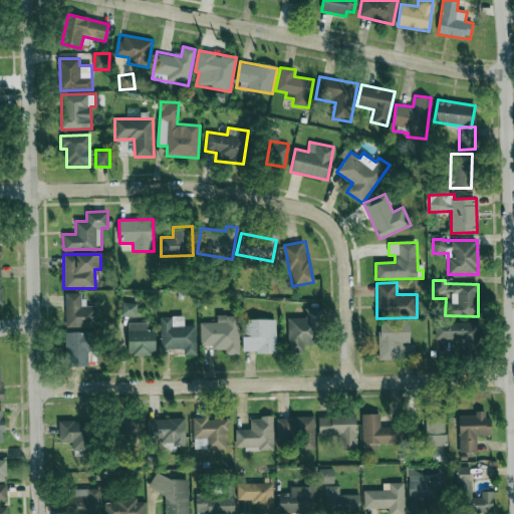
[(96,306),(83,306),(83,293),(65,293),(65,327),(96,326),(96,306)]
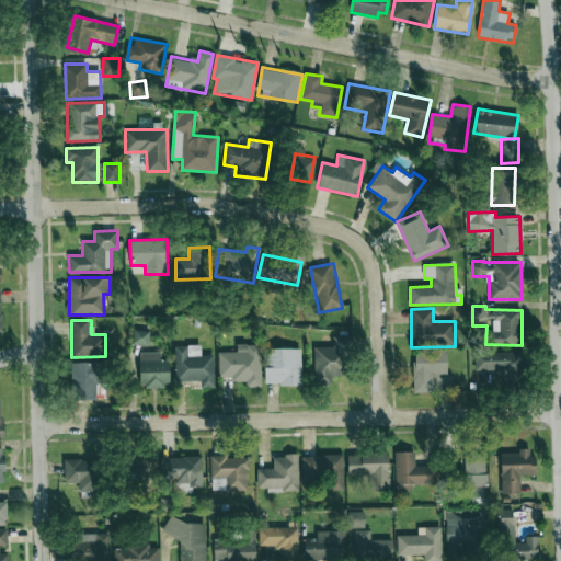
[(149,331),(134,330),(133,344),(148,345),(149,331)]
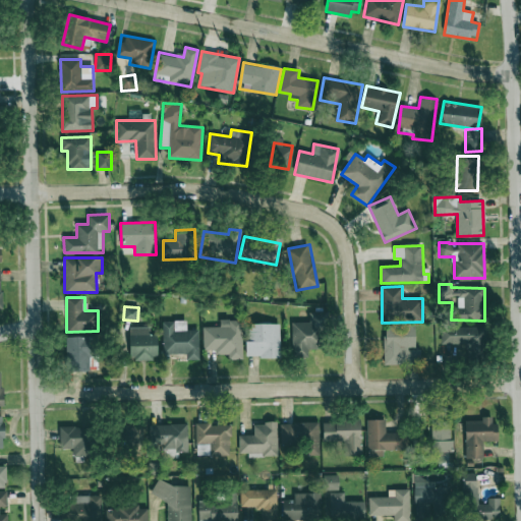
[(324,312),(309,312),(309,322),(291,323),(292,357),(308,357),(308,348),(324,348),(324,312)]
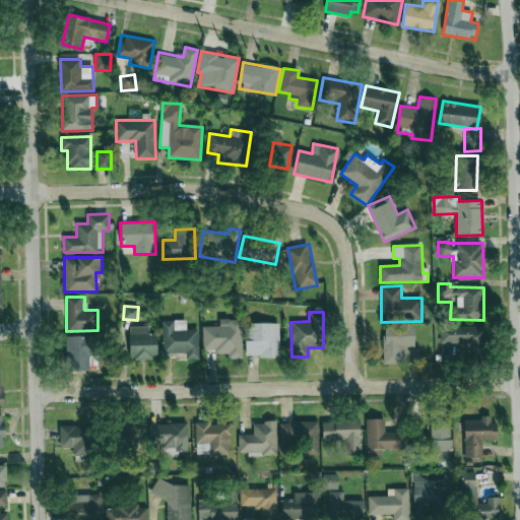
[(242,359),(242,319),(219,320),(219,326),(202,326),(203,349),(214,349),(214,353),(228,353),(228,359),(242,359)]
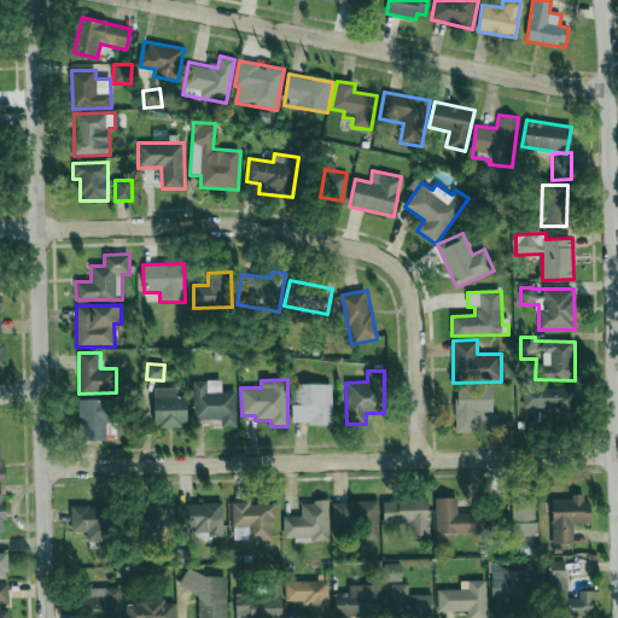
[(192,382),(193,420),(221,420),(221,427),(235,427),(235,390),(221,390),(221,380),(192,382)]
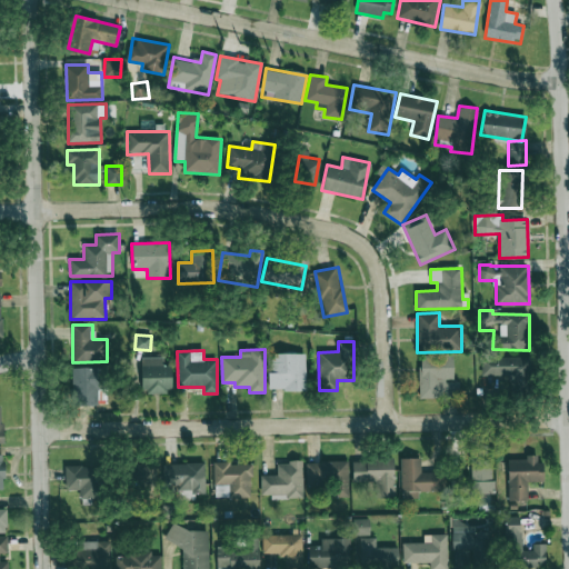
[(305,353),(268,353),(269,390),(306,390),(305,353)]
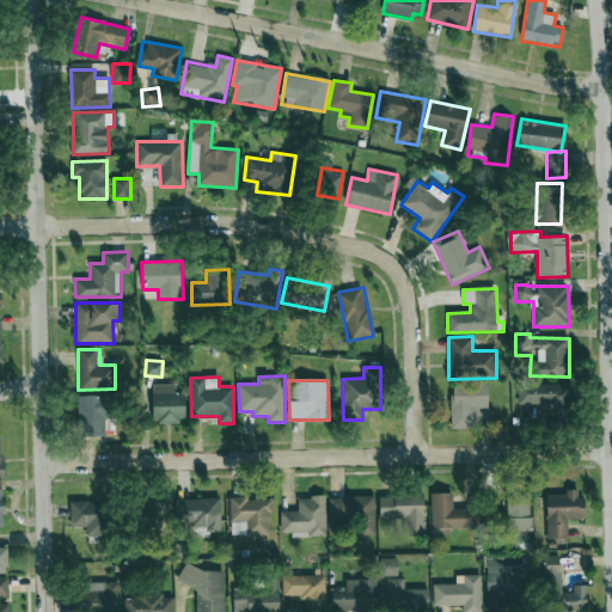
[(494,410),(488,410),(487,381),(450,383),(451,429),(494,427),(494,410)]
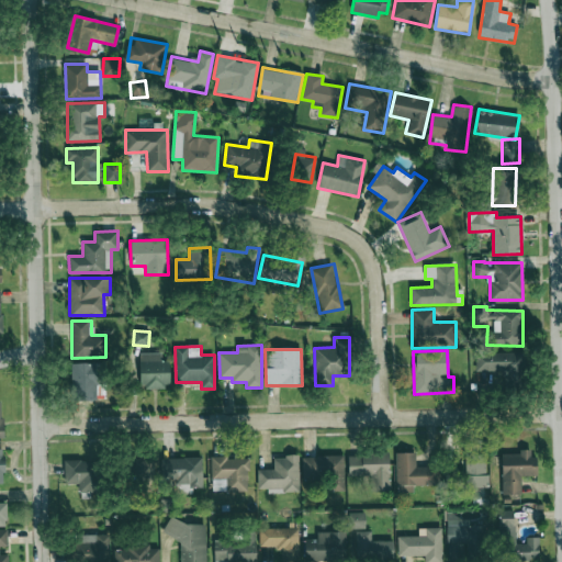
[(525,351),(475,352),(475,371),(502,371),(502,388),(525,388),(525,351)]
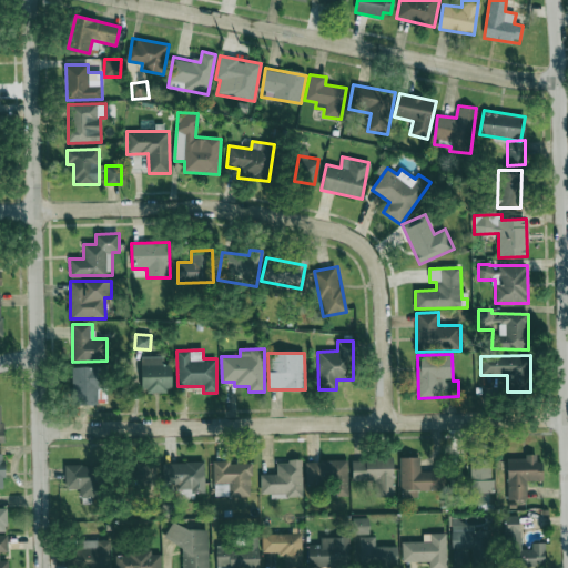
[(163,356),(141,356),(142,393),(171,392),(171,365),(163,365),(163,356)]
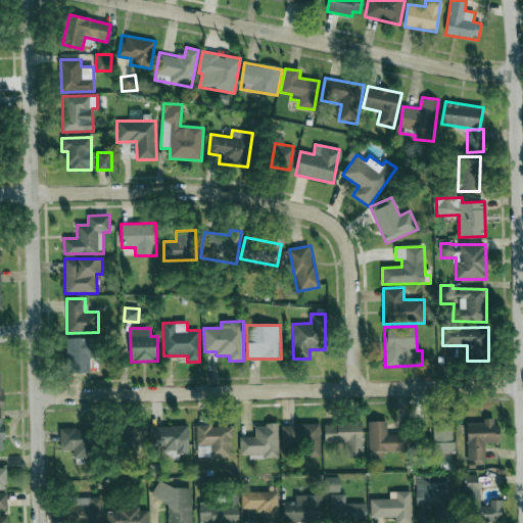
[(90,359),(96,359),(96,338),(66,337),(65,373),(90,373),(90,359)]
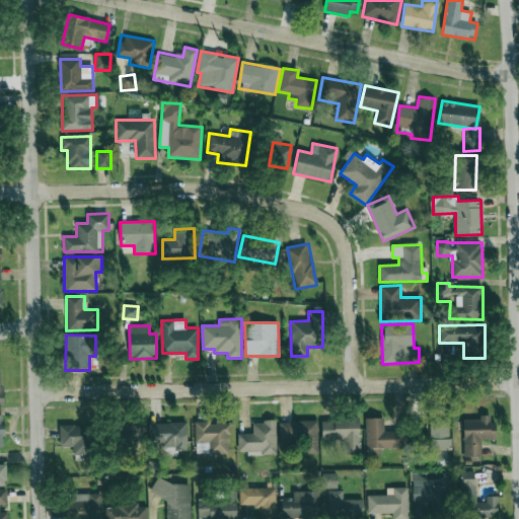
[(463,456),(480,456),(480,440),(494,439),(494,415),(479,416),(479,419),(463,419),(463,456)]
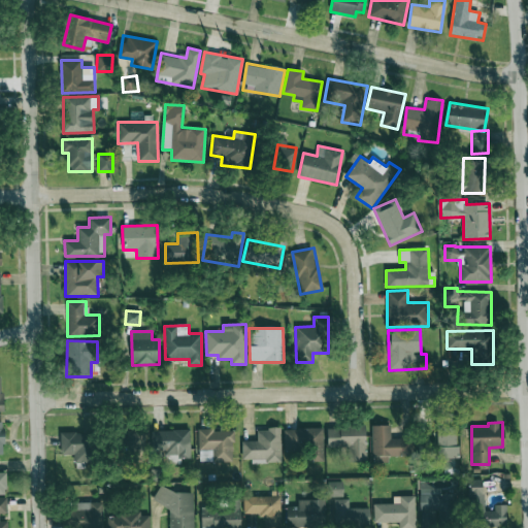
[(457,423),(434,424),(435,459),(458,458),(457,423)]
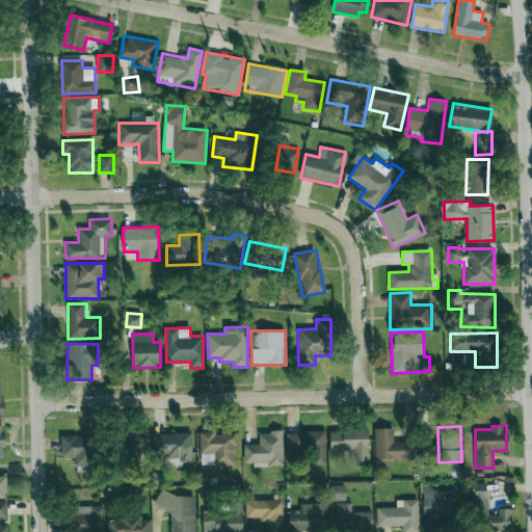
[(374,428),(375,459),(390,459),(416,459),(416,442),(394,442),(394,428),(374,428)]
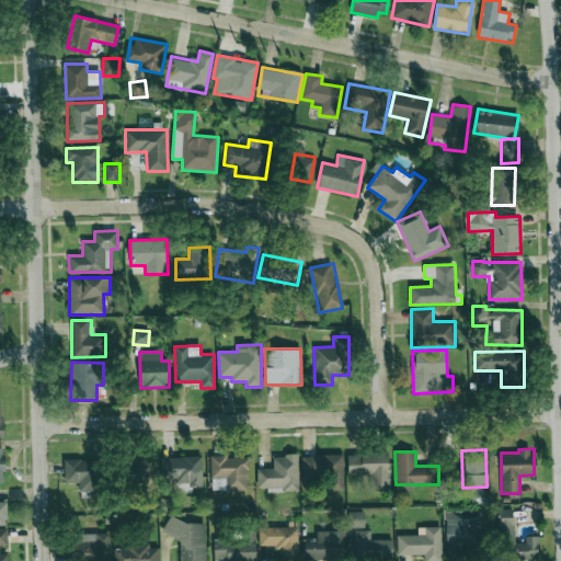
[(388,453),(348,453),(348,476),(370,476),(370,491),(388,491),(388,453)]
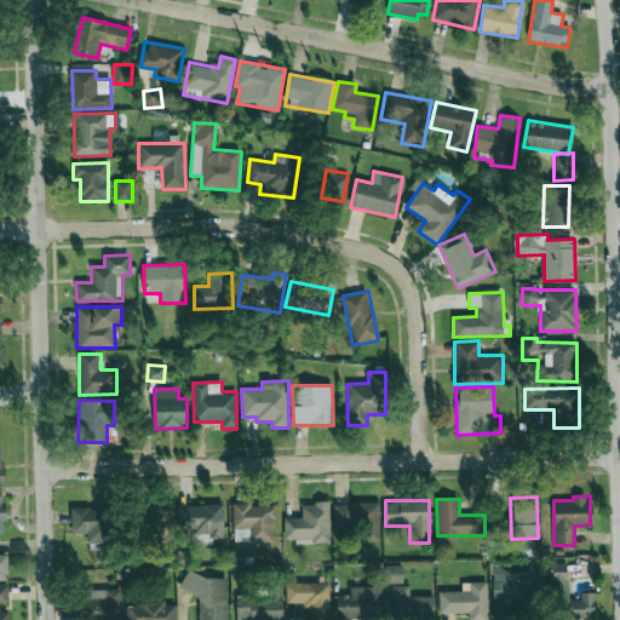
[(379,501),(333,504),(334,529),(363,529),(365,543),(380,543),(379,501)]
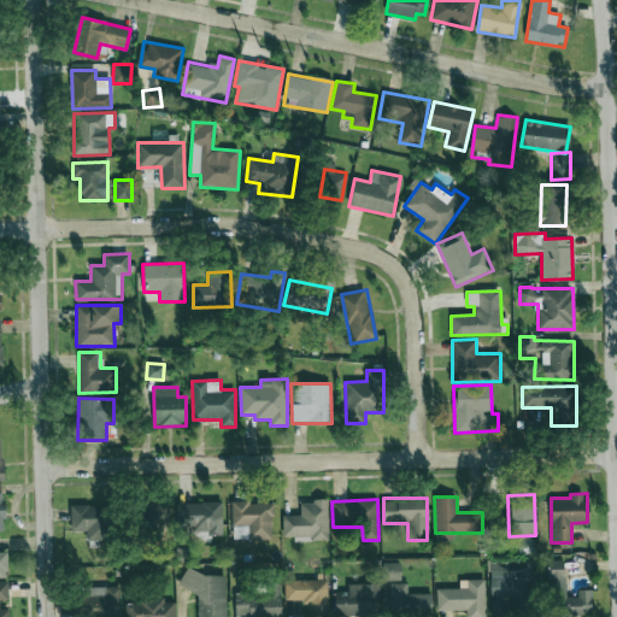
[(328,500),(300,501),(300,515),(282,516),(283,536),(293,536),(293,540),(329,540),(328,500)]
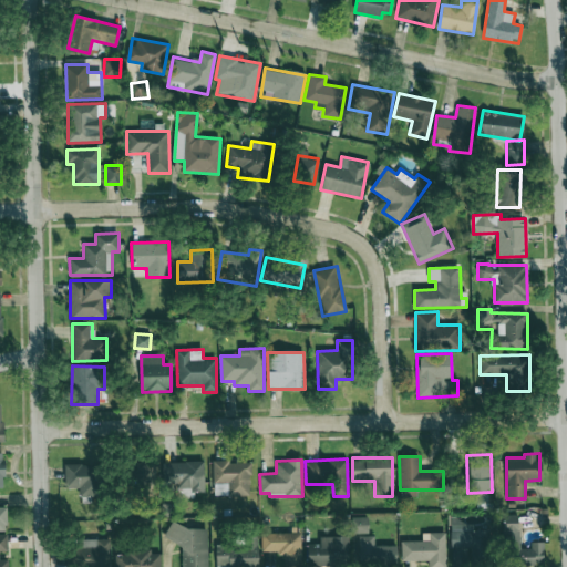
[(204,461),(164,462),(165,487),(182,487),(182,497),(194,497),(194,493),(205,492),(204,461)]
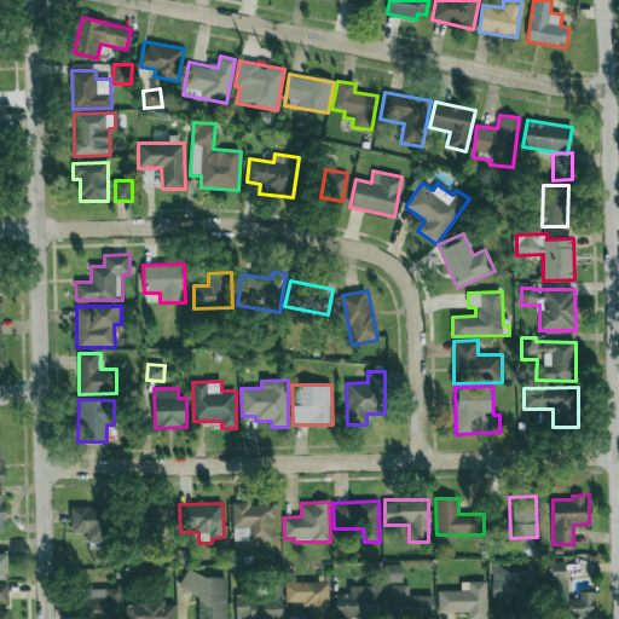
[(249,542),(273,542),(273,503),(231,504),(231,527),(249,527),(249,542)]
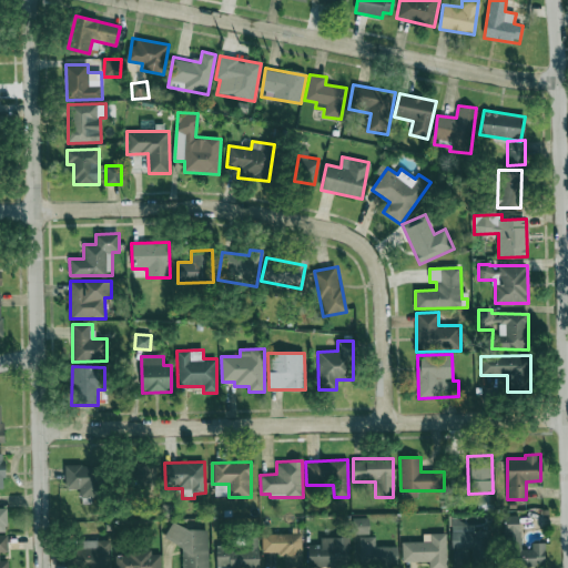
[(130,486),(155,485),(155,463),(129,464),(130,486)]
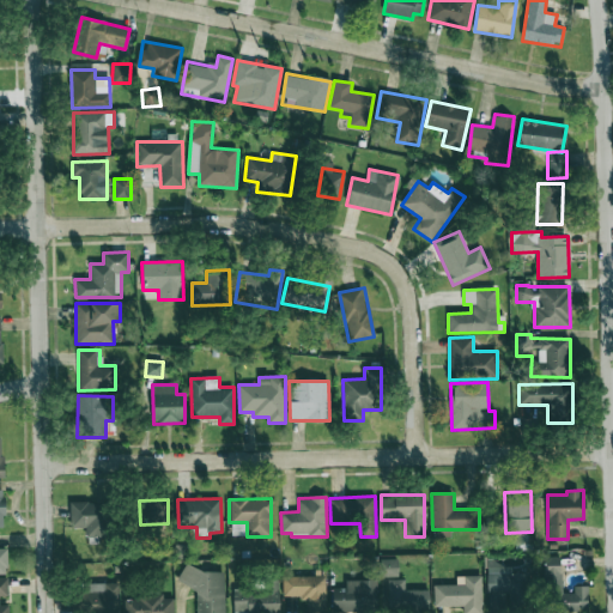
[(105,502),(70,502),(70,528),(85,528),(85,538),(107,538),(105,502)]
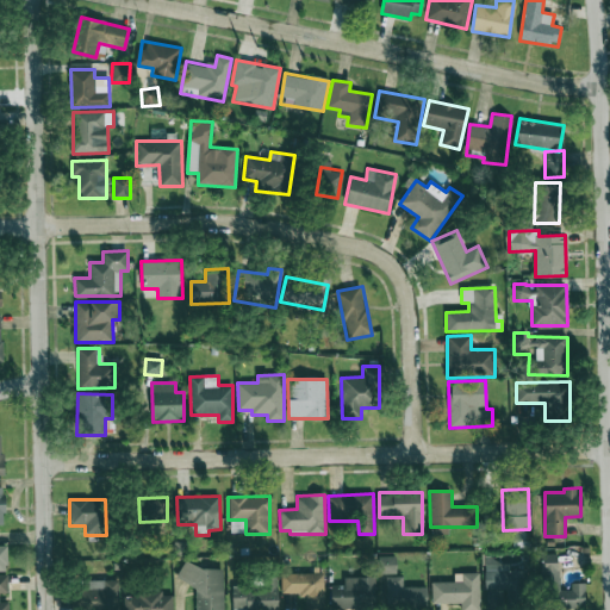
[(585,607),(585,584),(571,583),(571,590),(558,590),(559,554),(541,554),(541,585),(554,586),(554,605),(585,607)]
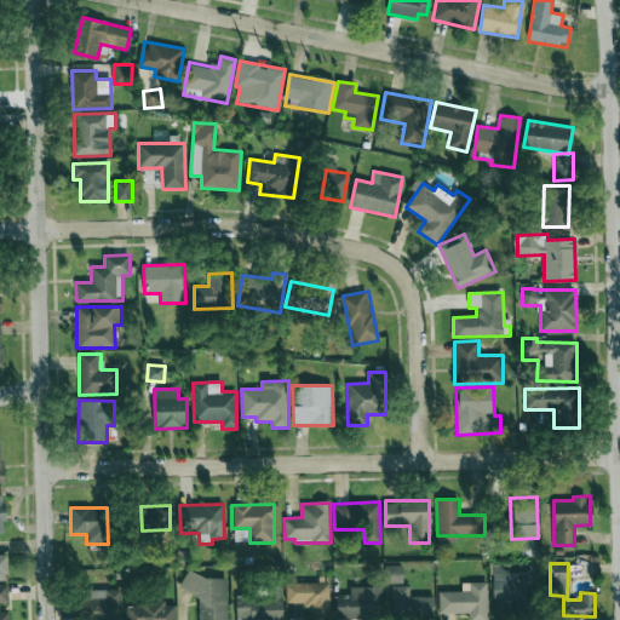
[(403,583),(402,564),(383,566),(384,584),(403,583)]
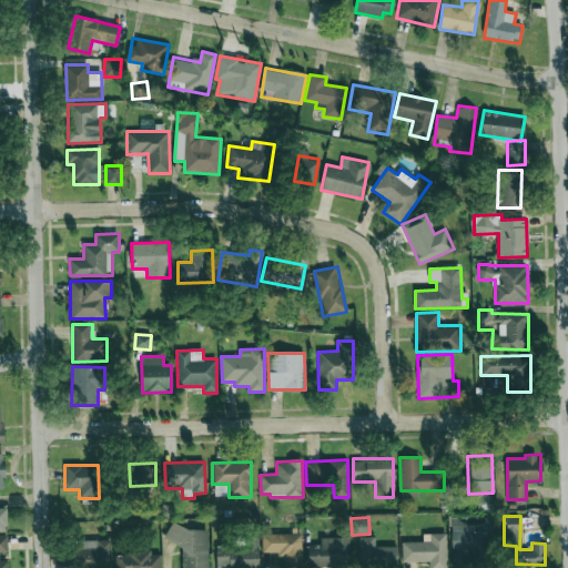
[(489,531),(474,530),(474,521),(452,521),(450,548),(476,548),(476,559),(488,559),(489,531)]
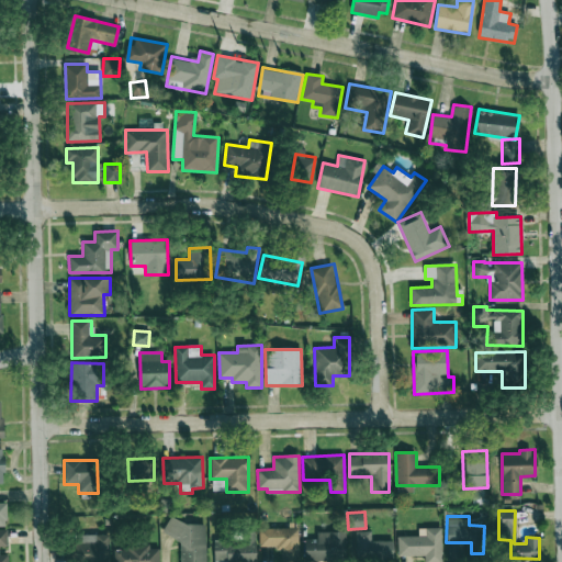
[(205,561),(205,523),(166,523),(166,537),(179,537),(179,561),(205,561)]
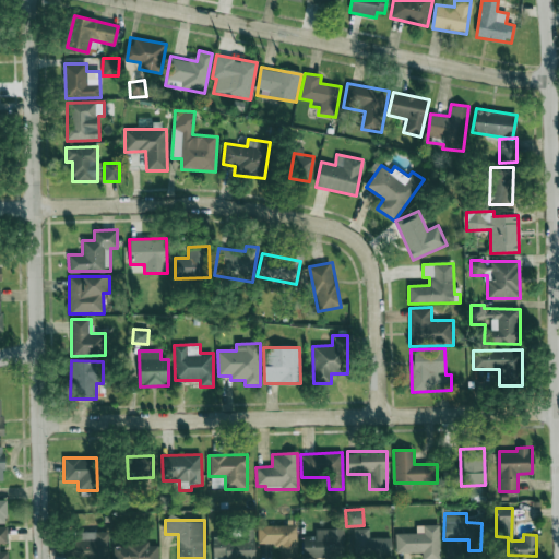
[(296,558),(296,525),(257,525),(258,545),(280,545),(280,558),(296,558)]
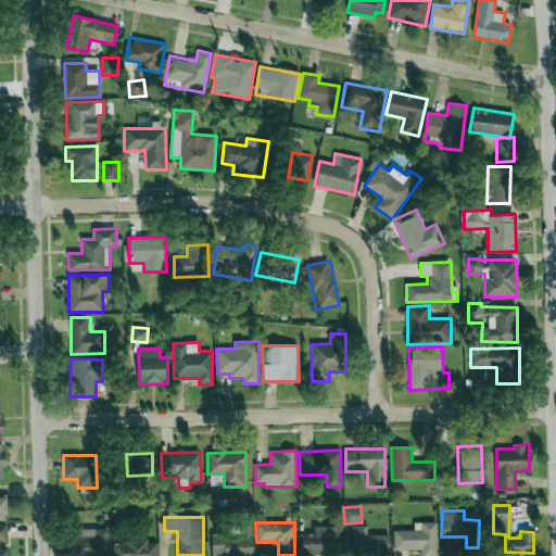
[(419,550),(419,555),(437,555),(437,522),(414,522),(414,530),(393,531),(393,551),(419,550)]
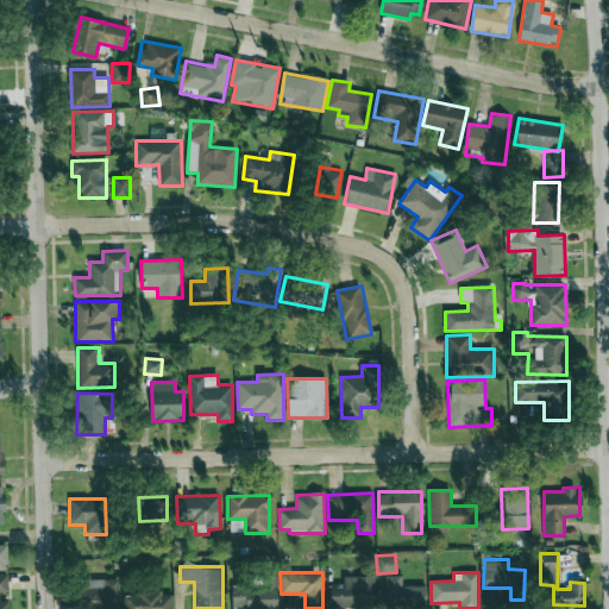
[(402,586),(402,575),(384,576),(384,606),(427,604),(426,585),(402,586)]
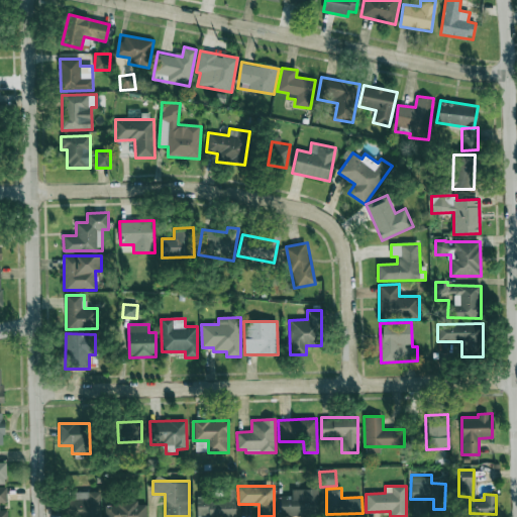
[(318,490),(292,489),(291,496),(281,496),(281,515),(317,515),(318,490)]
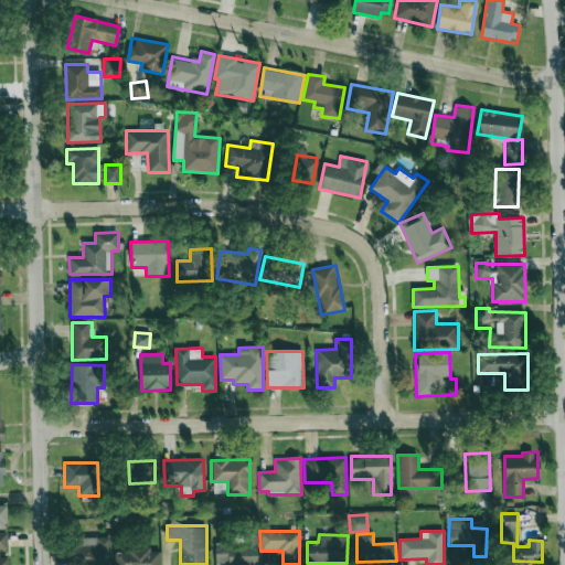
[(257,564),(257,539),(215,540),(215,564),(235,564),(257,564)]
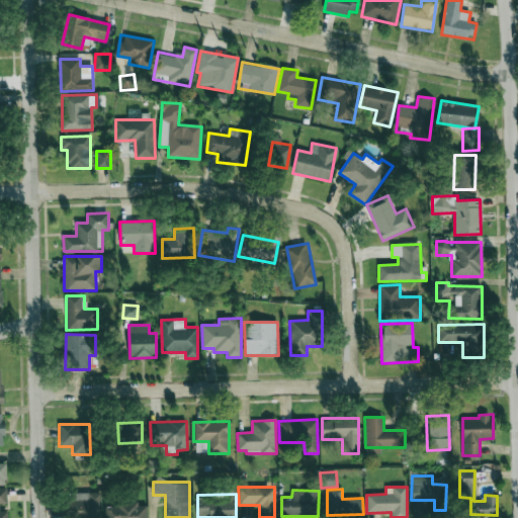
[(426,517),(427,501),(413,501),(412,517),(426,517)]
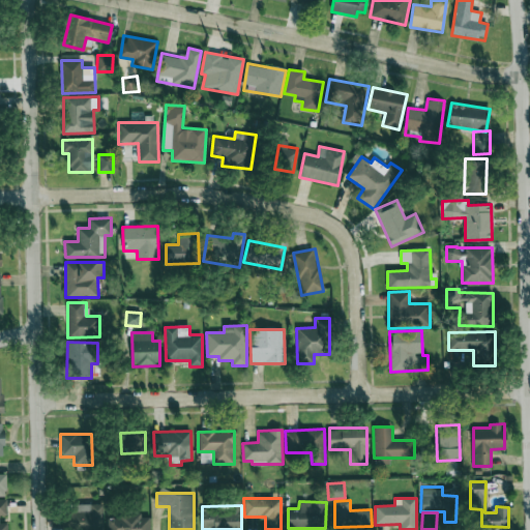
[(115,514),(114,529),(112,529),(110,529),(149,529),(150,516),(115,514)]
